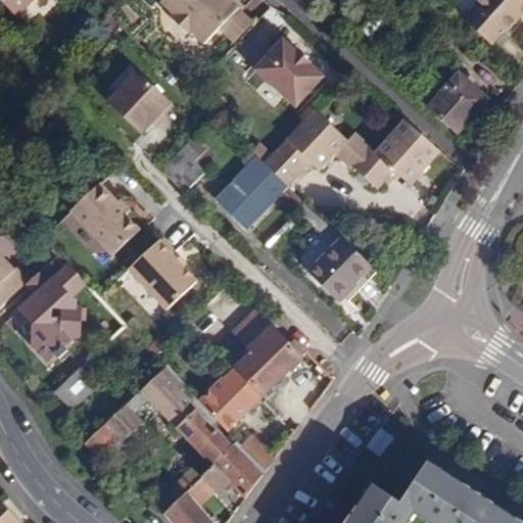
[(5,0),(21,16),(37,0),(5,0)]
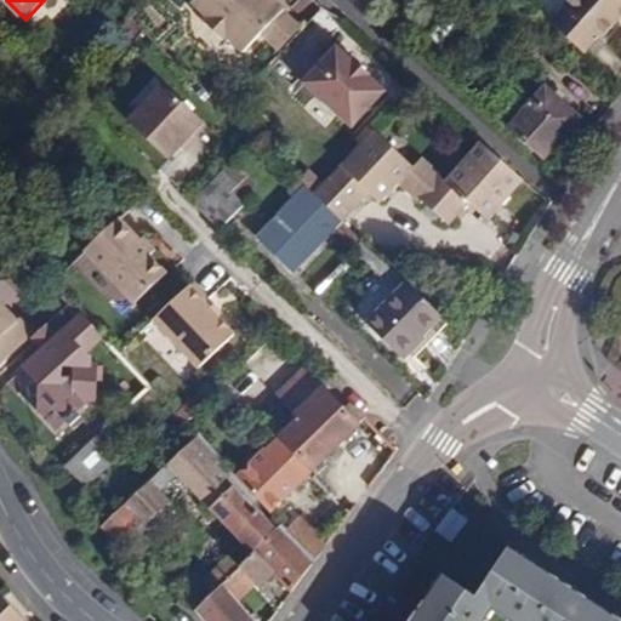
[(284,12),(271,0),(262,0),(263,0),(262,0),(199,0),(194,7),(209,21),(205,27),(223,44),(228,40),(245,55),(262,36),(283,15),(284,12)]
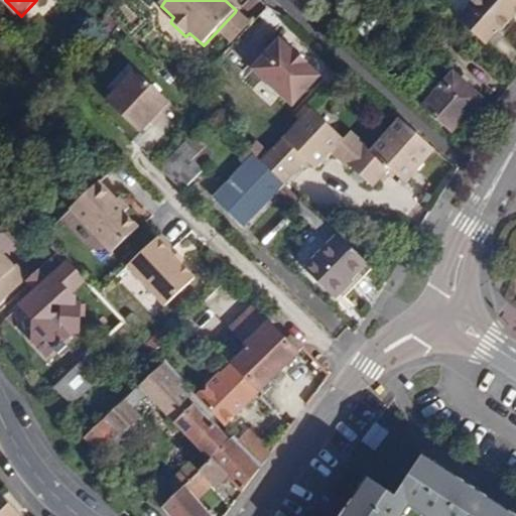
[(459,20),(487,45),(498,32),(501,34),(514,19),(512,17),(515,12),(515,0),(474,0),(469,6),(471,7),(459,20)]
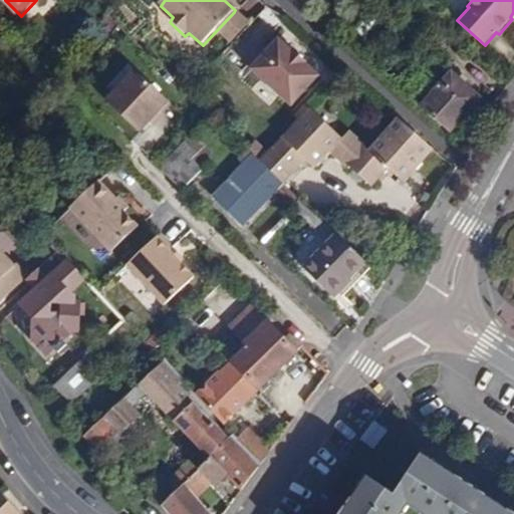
[(249,27),(234,12),(217,30),(233,45),(249,27)]
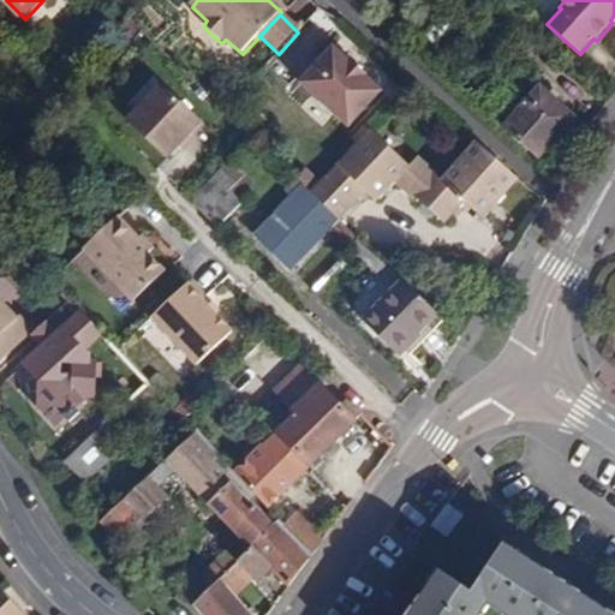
[(326,43),(293,78),(341,123),(374,87),(357,72),(358,71),(326,43)]
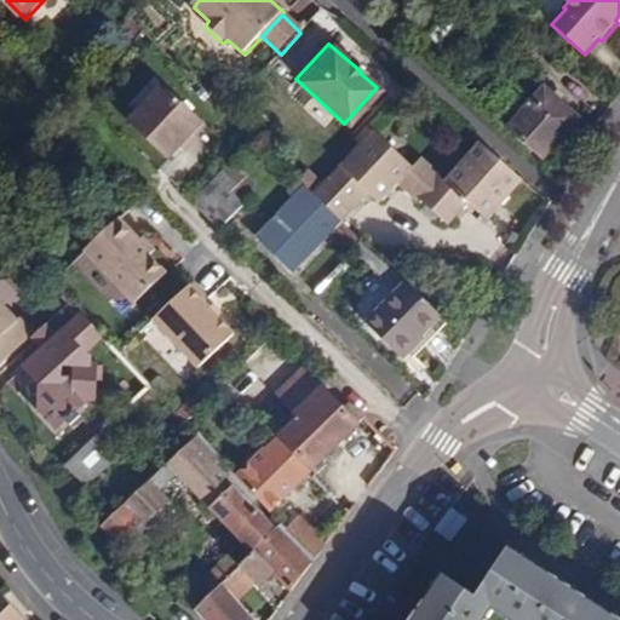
[(204,126),(164,89),(130,126),(168,162),(181,149),(190,139),(204,126)]
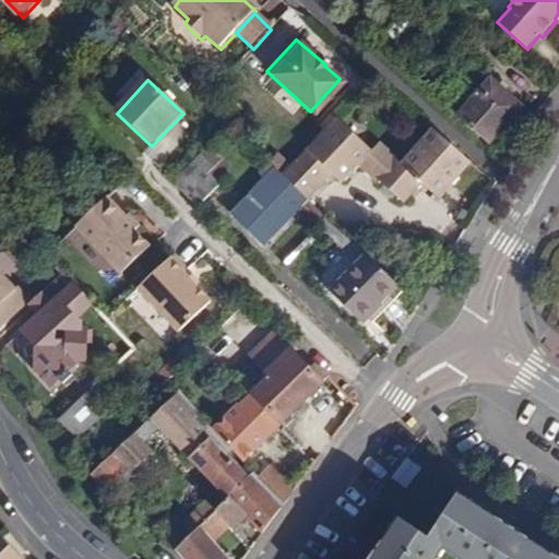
[(461,114),(458,117),(489,145),(524,108),(492,80),(478,95),(471,87),(462,97),(470,104),(461,114)]
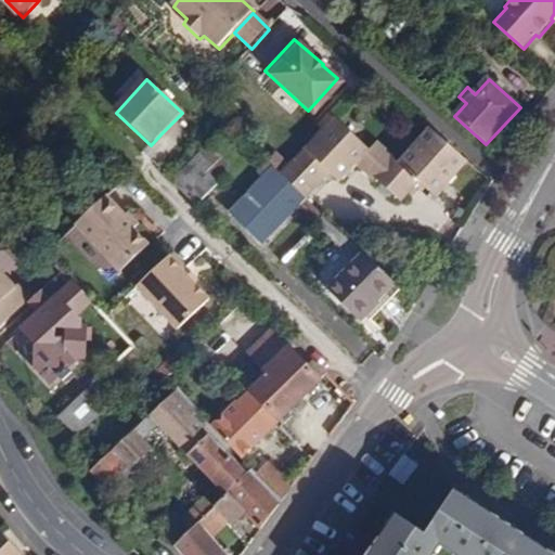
[(370,150),(335,118),(280,176),(307,201),(331,175),(341,185),(358,167),(403,205),(420,184),(438,199),(469,164),(430,129),(400,164),(394,171),(370,150)]
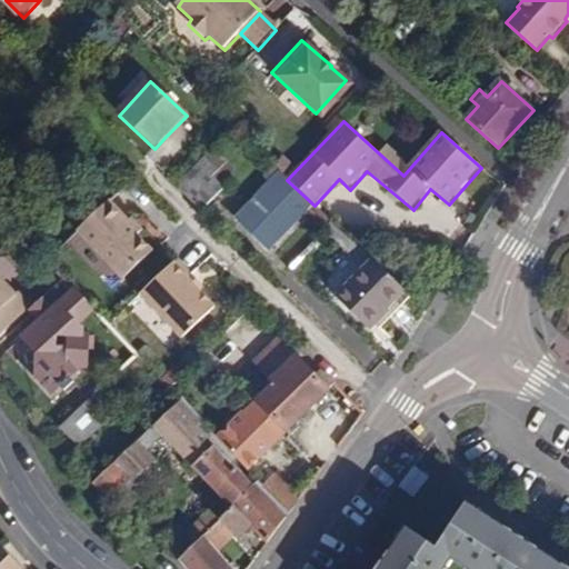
[(175,128),(166,137),(170,141),(179,131),(175,128)]
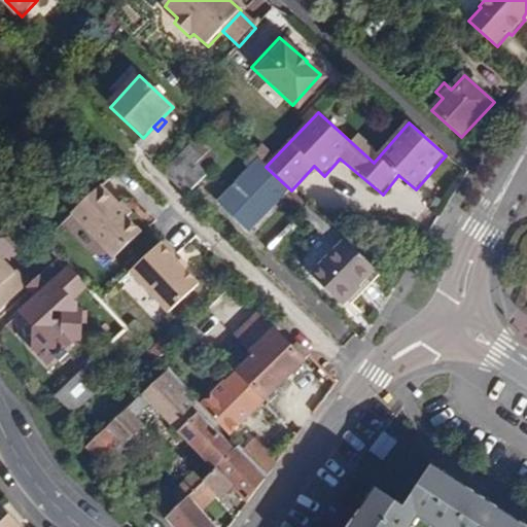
[(356,136),(351,142),(374,163),(380,155),(356,136)]
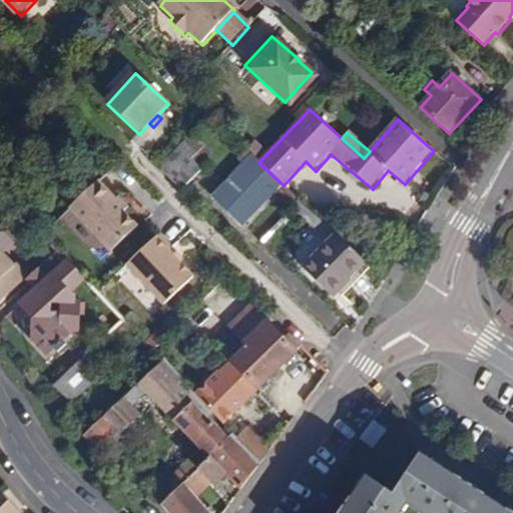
[(204,147),(191,134),(158,168),(182,191),(202,171),(190,160),(204,147)]
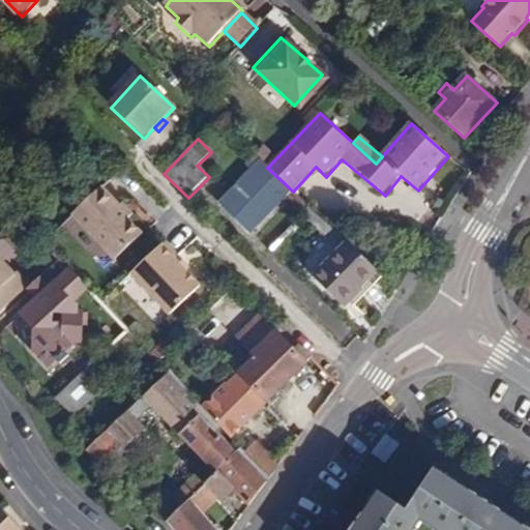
[(263,163),(254,154),(244,166),(253,173),(263,163)]
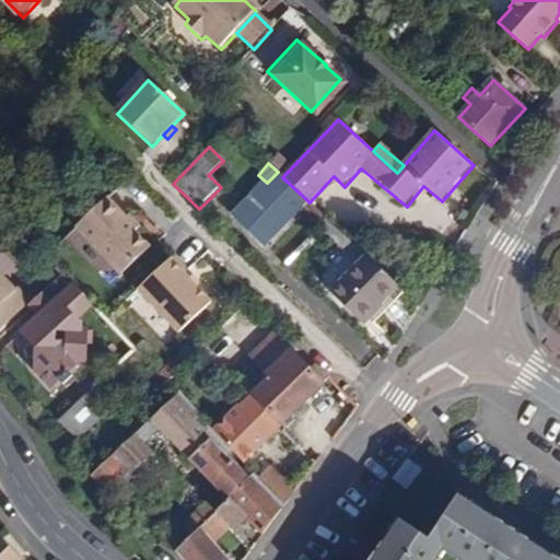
[(310,202),(282,177),(278,172),(267,183),(234,217),(265,245),(298,211),(317,230),(327,220),(310,202)]
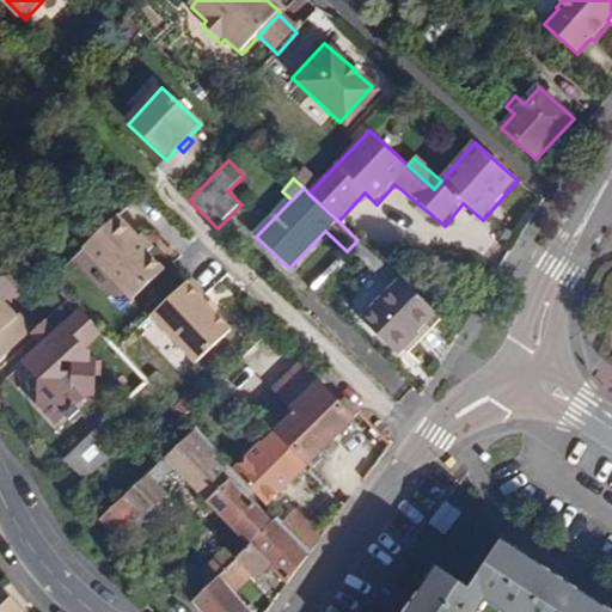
[(120,216),(86,248),(134,300),(165,271),(148,255),(152,251),(139,239),(120,216)]
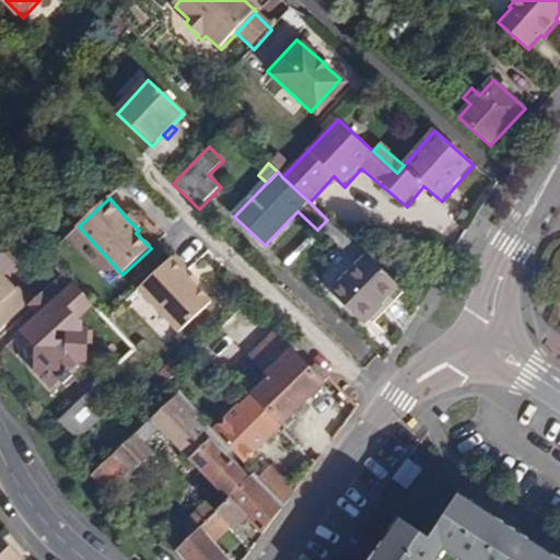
[(127,219),(139,230),(141,228),(131,216),(127,219)]
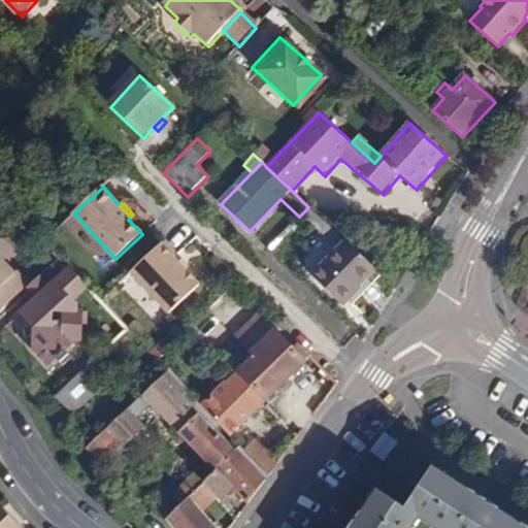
[(166,242),(131,275),(170,316),(201,287),(186,270),(174,259),(177,256),(166,242)]
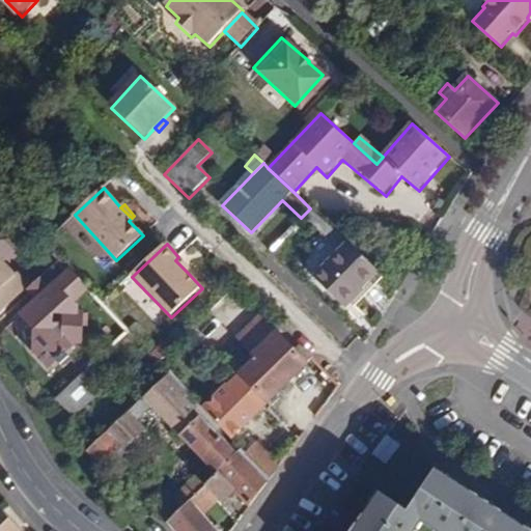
[(379,274),(347,244),(312,279),(342,308),(379,274)]
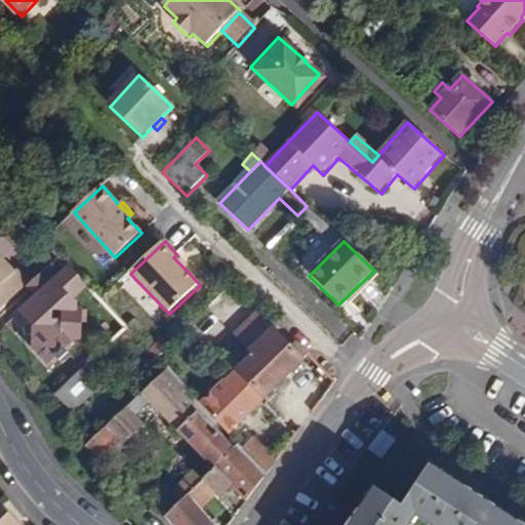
[(173,257),(185,269),(188,267),(176,254),(173,257)]
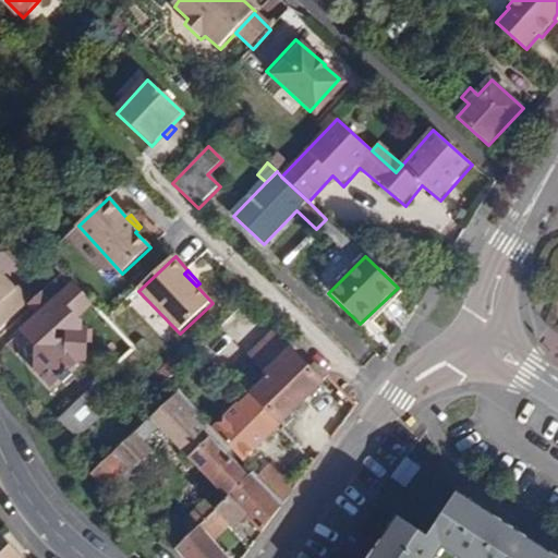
[(0,271),(0,328),(29,301),(31,301),(17,287),(15,289),(0,271)]
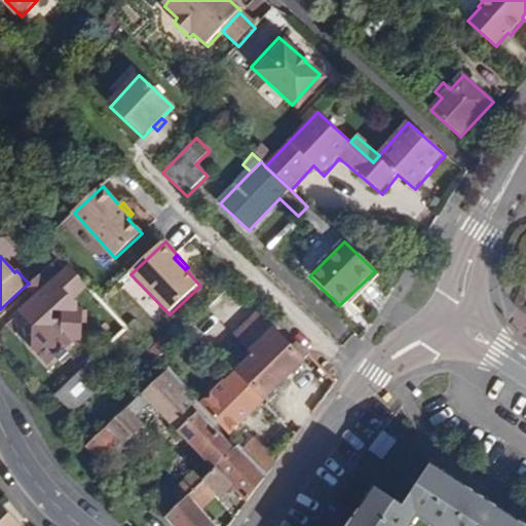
[(81,280),(70,267),(50,286),(38,296),(22,311),(35,327),(33,344),(52,365),(58,360),(60,362),(68,353),(67,351),(72,347),(64,338),(80,339),(81,324),(86,324),(87,313),(77,313),(77,308),(71,302),(87,287),(81,280)]
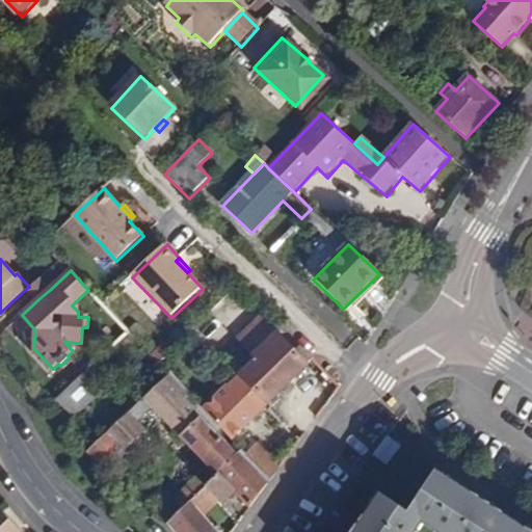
[(51,289),(40,276),(30,286),(29,287),(28,287),(38,299),(51,289)]
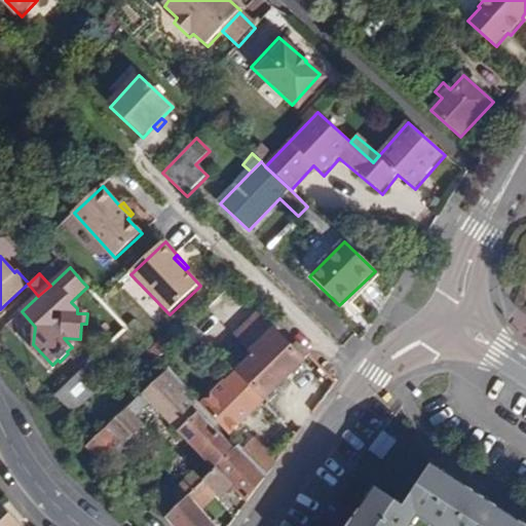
[(228,434),(243,420),(263,402),(262,400),(309,355),(297,342),(292,348),(260,315),(241,333),(247,340),(242,344),(252,355),(224,382),(211,368),(205,371),(186,351),(166,371),(187,391),(228,434)]
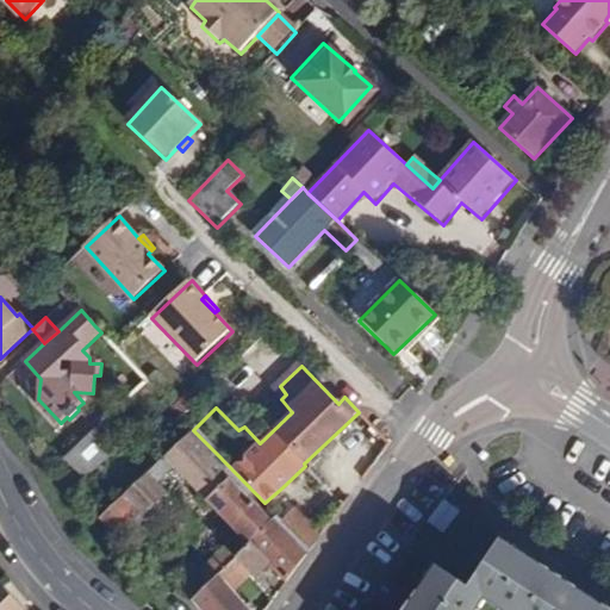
[(93,430),(63,459),(85,481),(116,453),(93,430)]
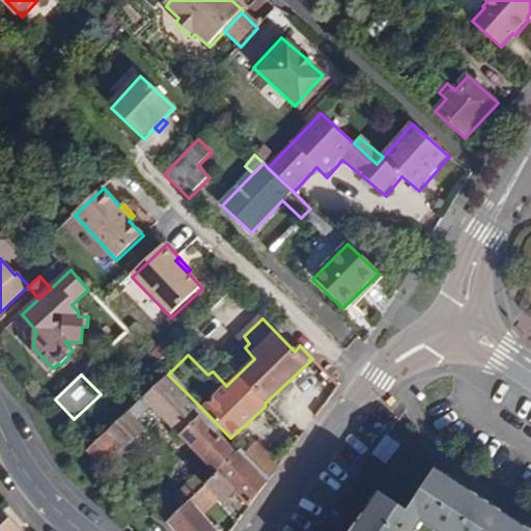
[(168,511),(174,519),(205,486),(238,455),(185,401),(189,395),(168,374),(86,452),(103,471),(146,430),(138,421),(151,409),(207,467),(174,501),(168,511)]
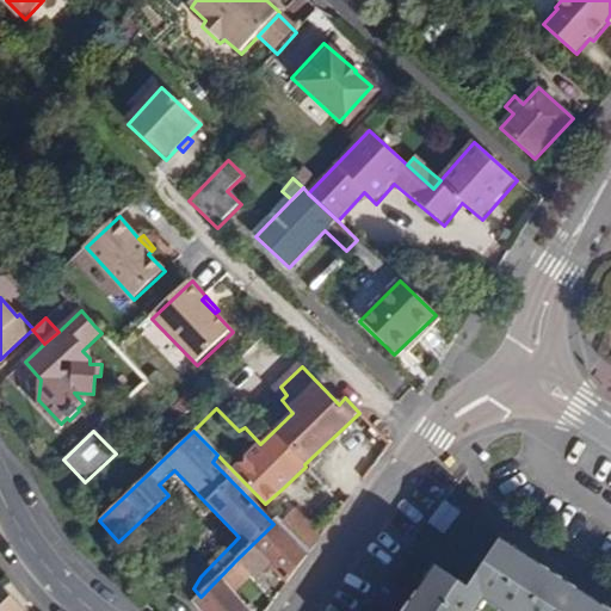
[(281,520),(310,551),(321,538),(292,508),(281,520)]
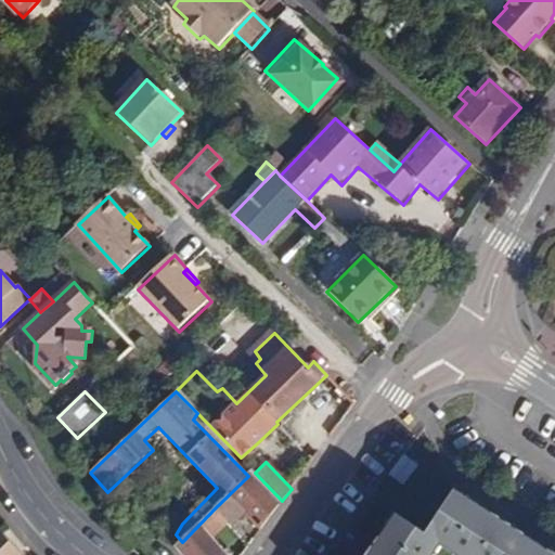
[(215,508),(229,524),(232,527),(243,516),(259,532),(282,501),(255,473),(253,470),(248,476),(215,508)]
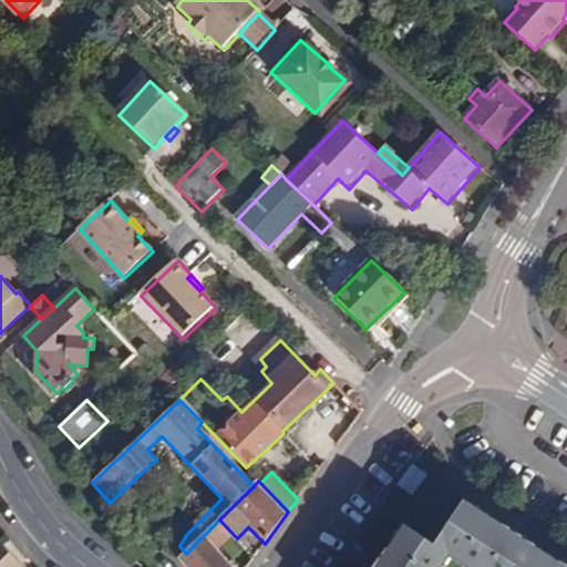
[(447,566),(453,559),(464,566),(566,566),(523,537),(468,502),(439,547),(405,526),(378,566),(447,566)]
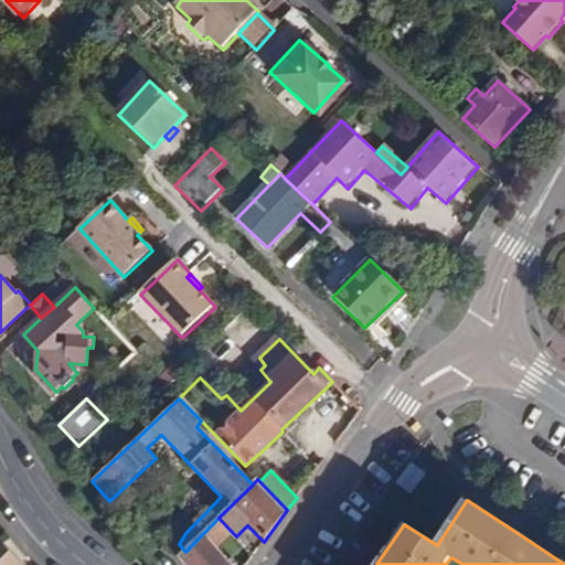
[(179,558),(184,564),(228,564),(216,551),(233,533),(219,518),(185,552),(179,558)]
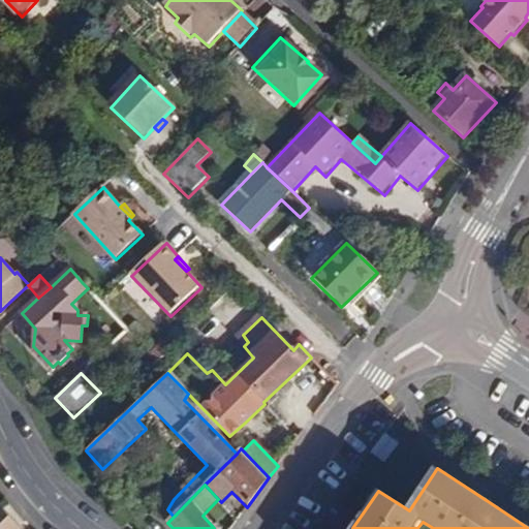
[(0,528),(20,528),(0,507),(0,528)]
